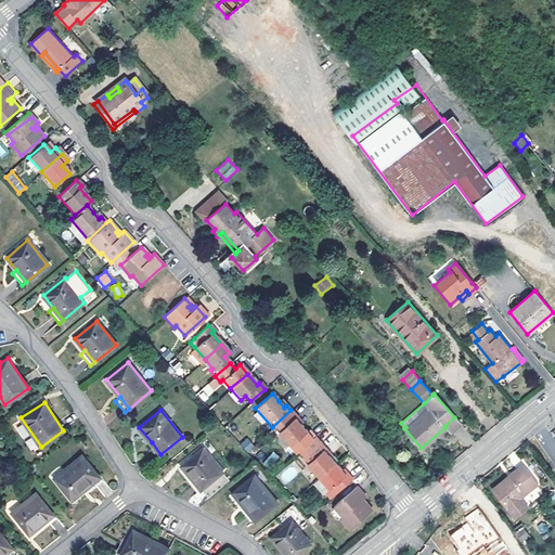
[(306,431),(298,424),(294,417),(296,416),(291,410),(272,427),(288,447),(306,431)]
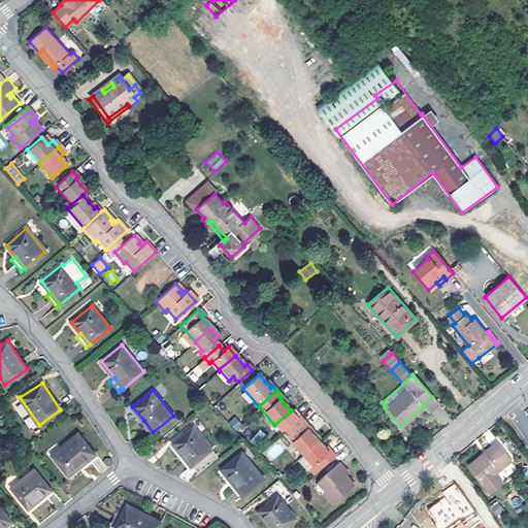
[(423,405),(424,406),(428,411),(438,403),(432,397),(423,405)]
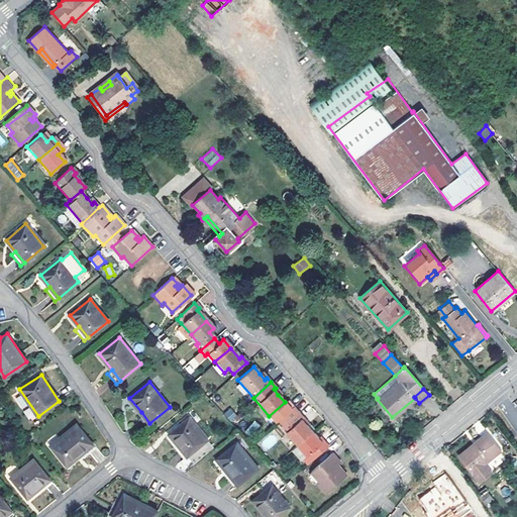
[(231,408),(224,413),(230,422),(237,417),(231,408)]
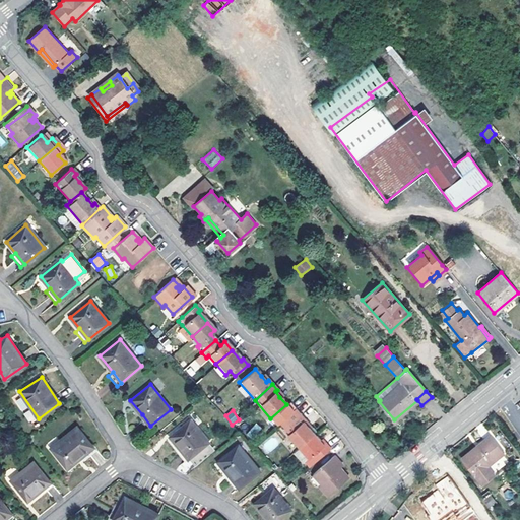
[(298,447),(314,433),(303,420),(305,418),(300,413),(283,428),(288,433),(286,435),(298,447)]
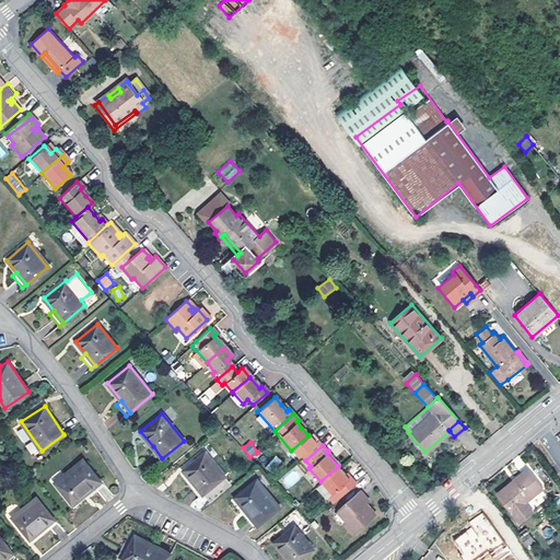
[(158,462),(162,458),(153,446),(148,451),(158,462)]
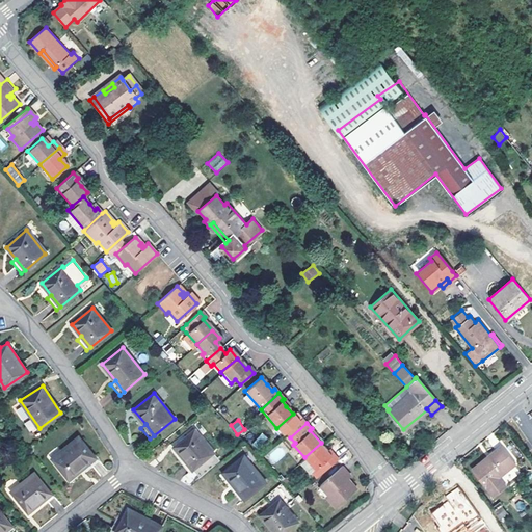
[(174,446),(184,458),(192,470),(214,453),(195,429),(174,446)]
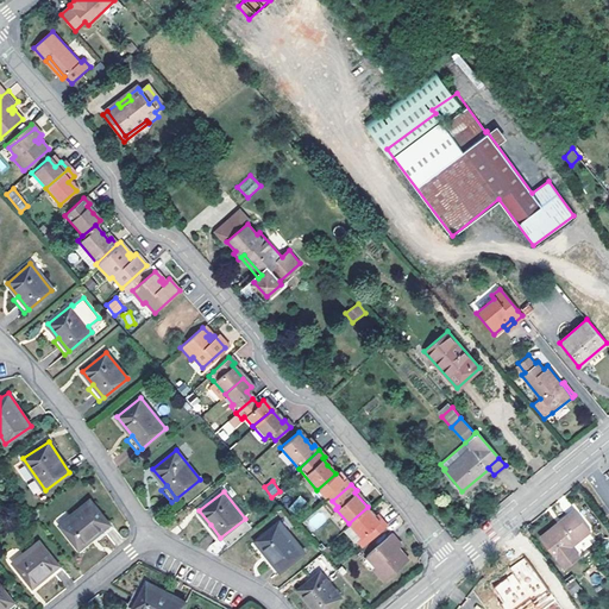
[(296,515),(307,501),(299,495),(289,509),(296,515)]
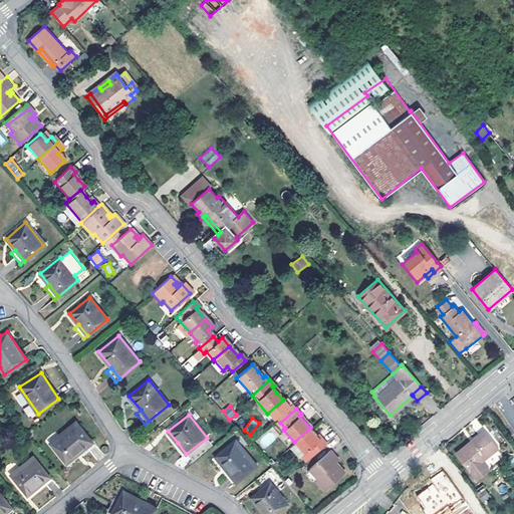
[(66,463),(82,450),(92,442),(76,421),(50,443),(66,463)]
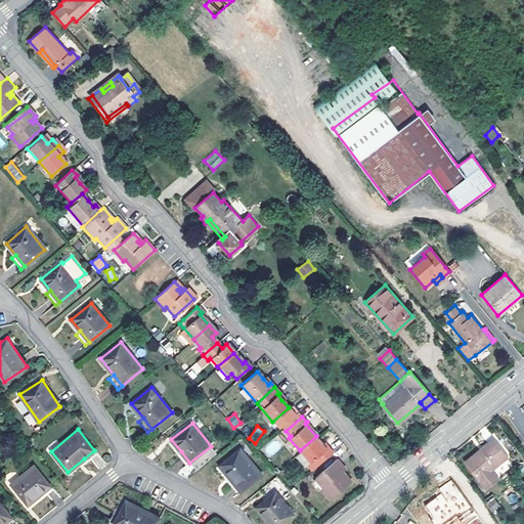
[(268,455),(285,442),(277,435),(262,448),(268,455)]
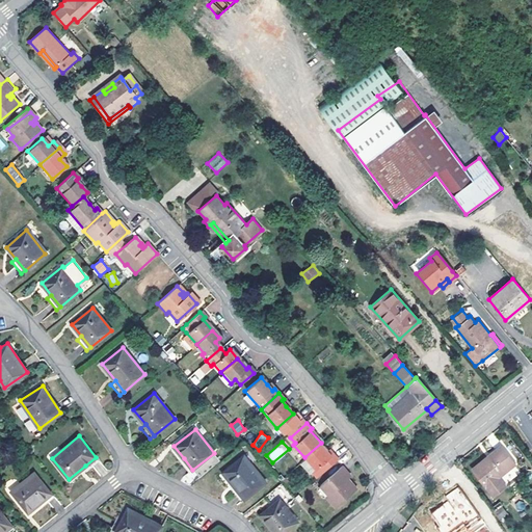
[(312,471),(317,476),(338,457),(333,452),(330,453),(321,443),(304,457),(315,468),(312,471)]
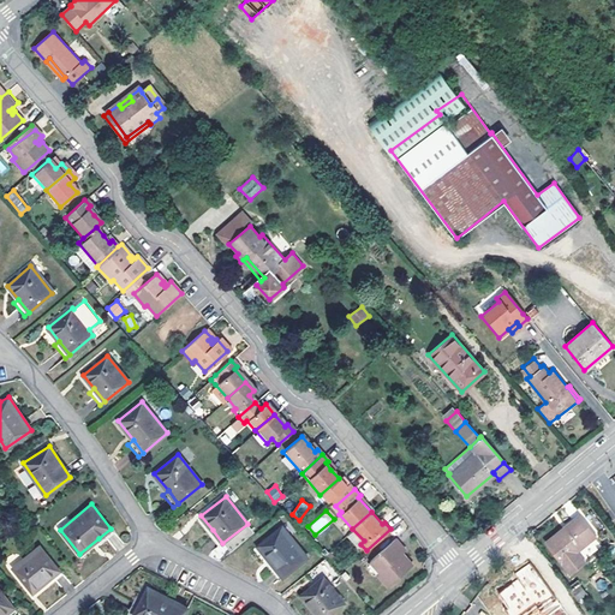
[(575,553),(590,542),(596,536),(579,514),(545,542),(571,574),(584,563),(583,562),(575,553)]
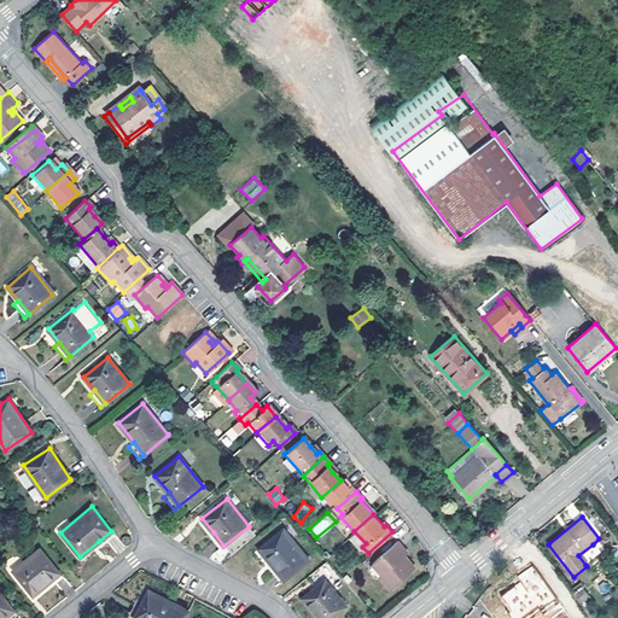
[(258,548),(273,567),(284,579),(309,560),(283,528),(258,548)]
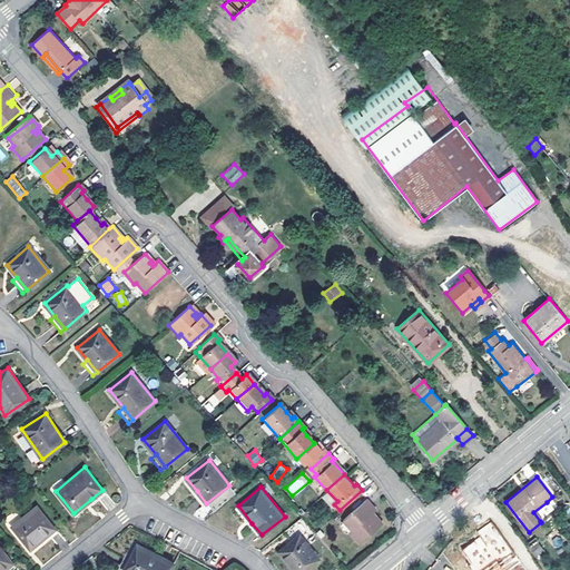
[(102,490),(91,499),(95,503),(107,495),(102,490)]
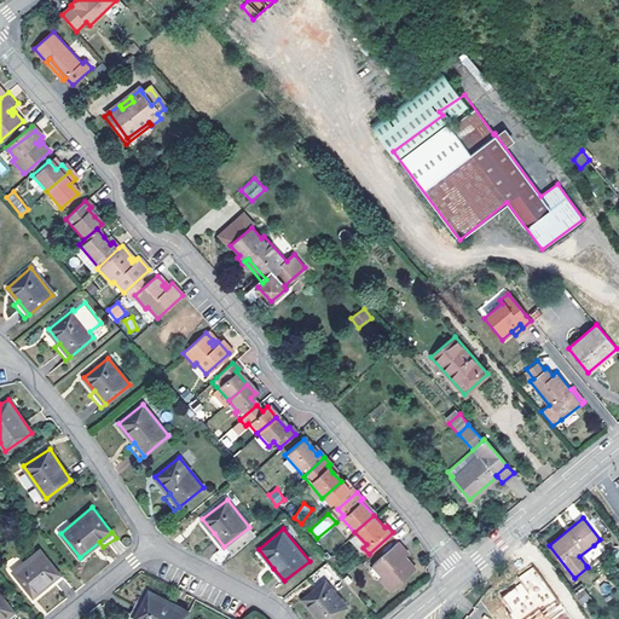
[(224,547),(214,533),(209,537),(220,550),(224,547)]
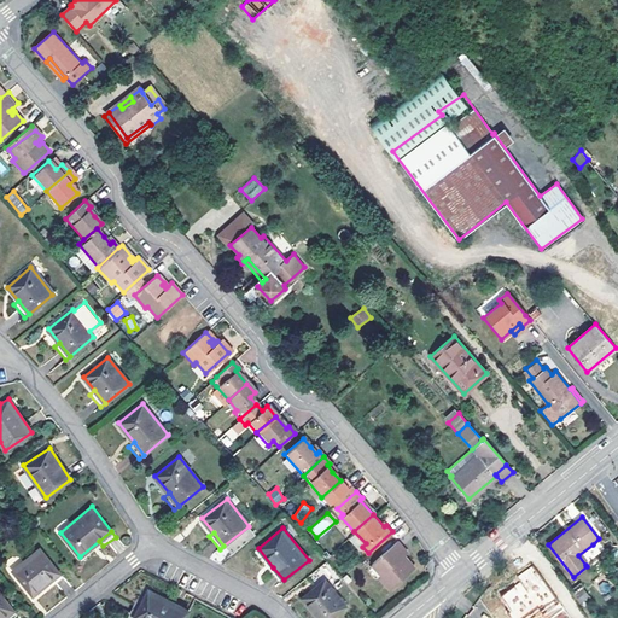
[(396,541),(372,561),(382,572),(379,573),(391,587),(414,566),(407,558),(404,560),(401,557),(404,554),(406,552),(396,541)]
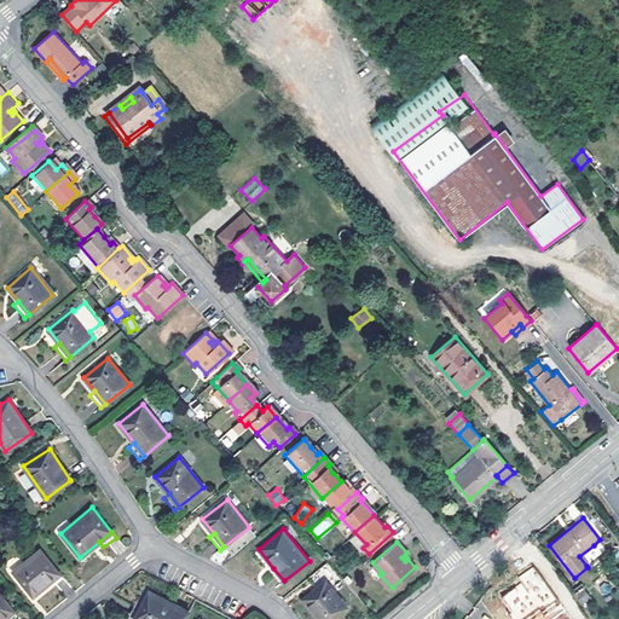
[(601,554),(594,545),(579,556),(586,566),(601,554)]
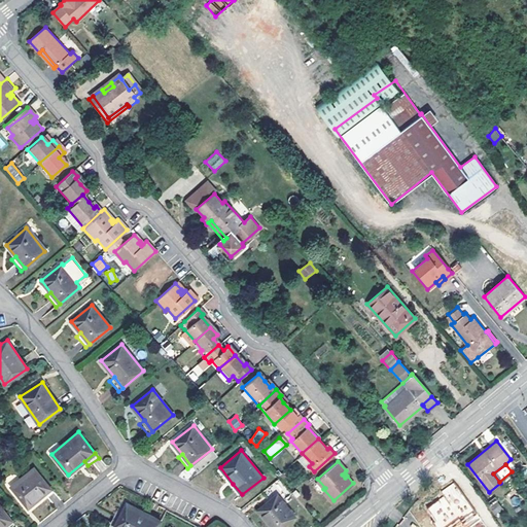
[(28,506),(40,497),(51,488),(34,467),(11,486),(28,506)]
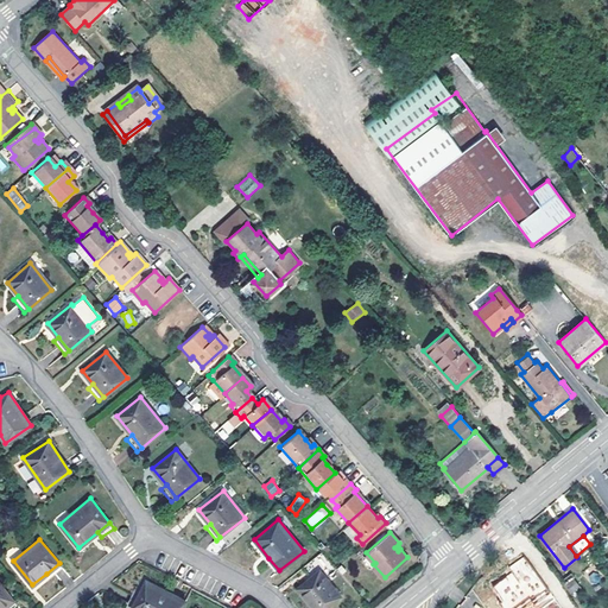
[(533,603),(550,593),(525,556),(511,565),(514,570),(494,584),(504,599),(500,601),(505,607),(521,607),(532,601),(533,603)]
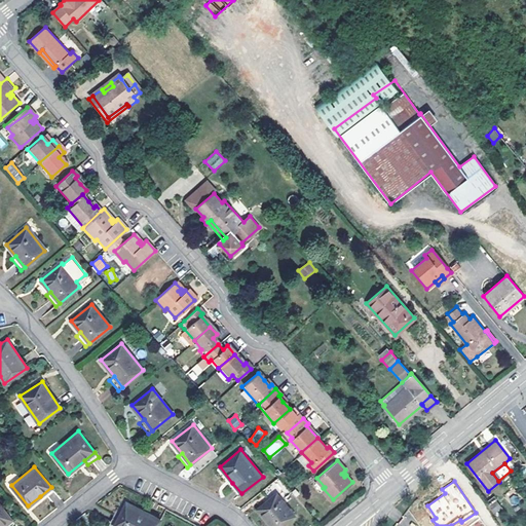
[(237,496),(241,493),(232,483),(228,486),(237,496)]
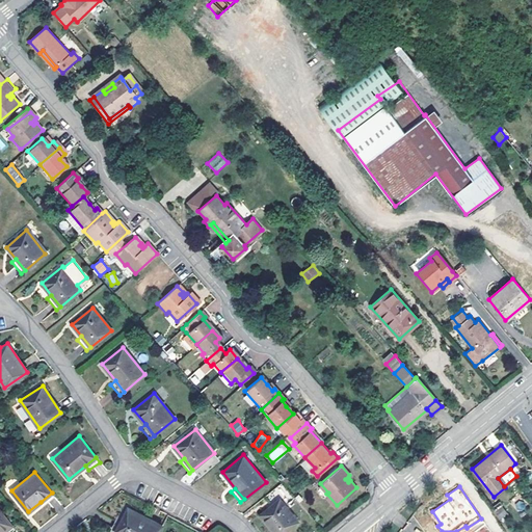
[(52,493),(41,502),(44,506),(55,498),(52,493)]
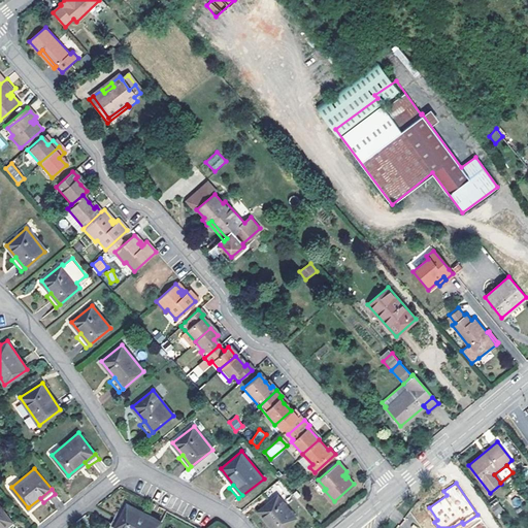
[(277,494),(257,512),(270,527),(283,527),(296,518),(277,494)]
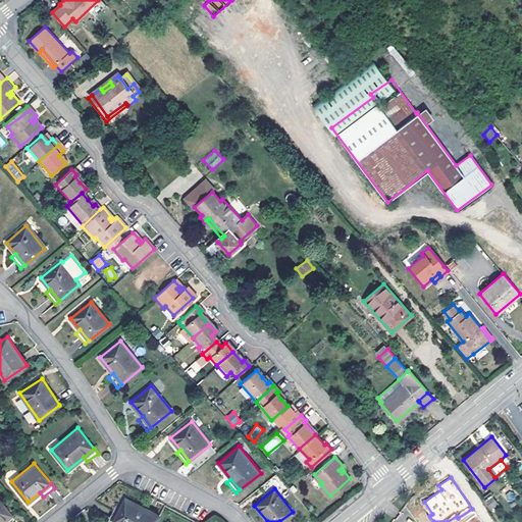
[(107,519),(112,521),(125,499),(114,507),(107,519)]
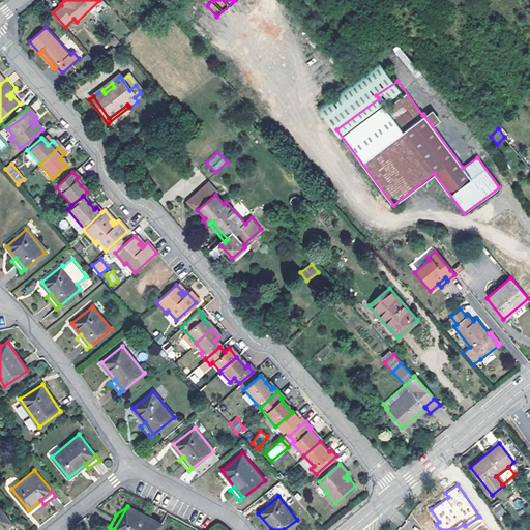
[(157,529),(162,525),(127,506),(114,529),(157,529)]
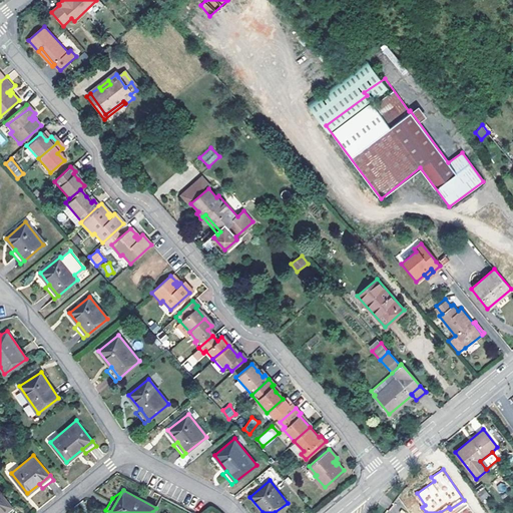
[(487,490),(478,491),(480,499),(488,498),(487,490)]
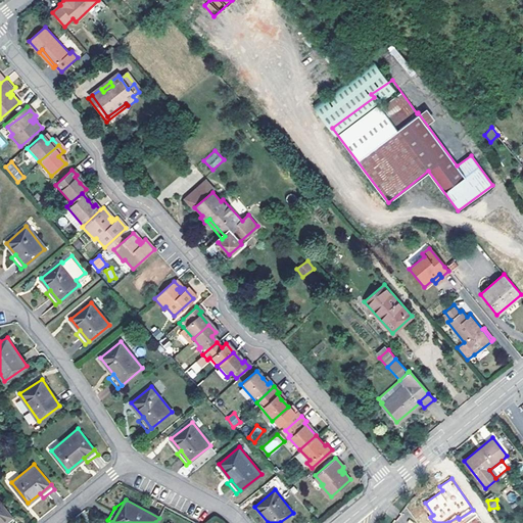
[(0,522),(2,522),(11,516),(0,501),(0,522)]
